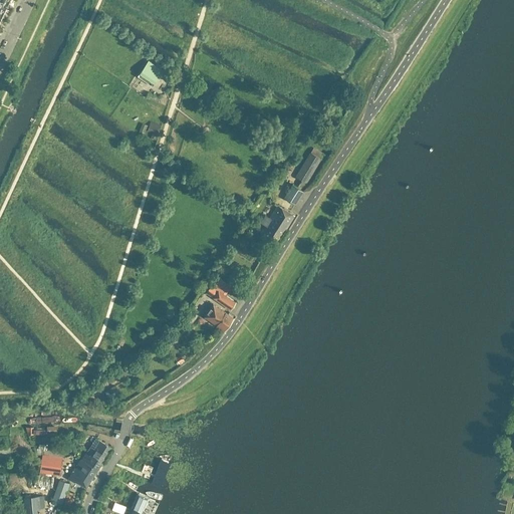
[(164,70),(148,60),(138,76),(153,86),(164,70)]
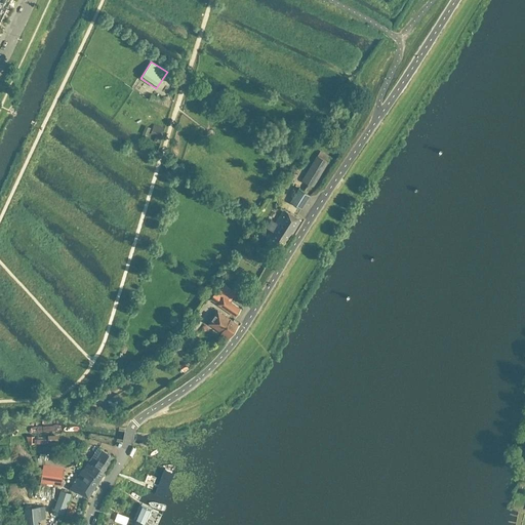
[(152,127),(151,136),(162,137),(163,129),(152,127)]
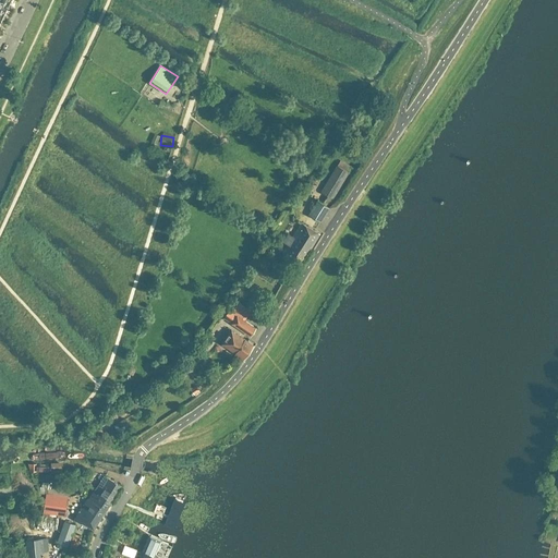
[(320,222),(329,208),(327,207),(348,172),(336,165),(318,194),(325,198),(322,204),(317,201),(308,215),(320,222)]
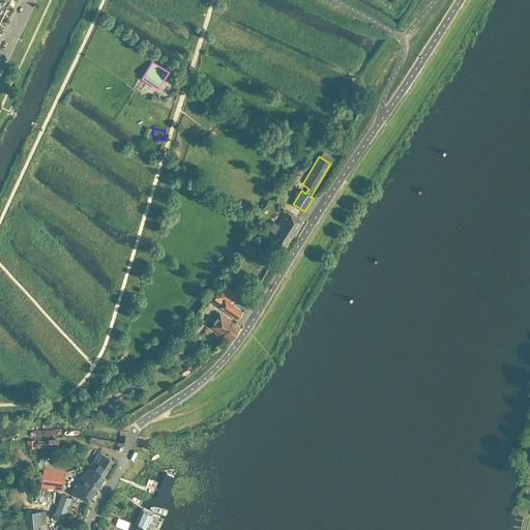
[(286,252),(303,223),(286,212),(277,227),(272,224),(269,230),(273,232),(268,241),(286,252)]
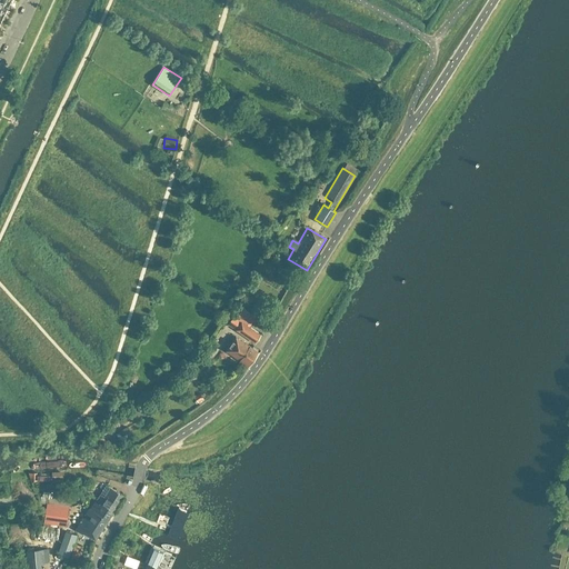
[(249,328),(257,317),(243,308),(231,327),(236,330),(255,343),(260,336),(249,328)]
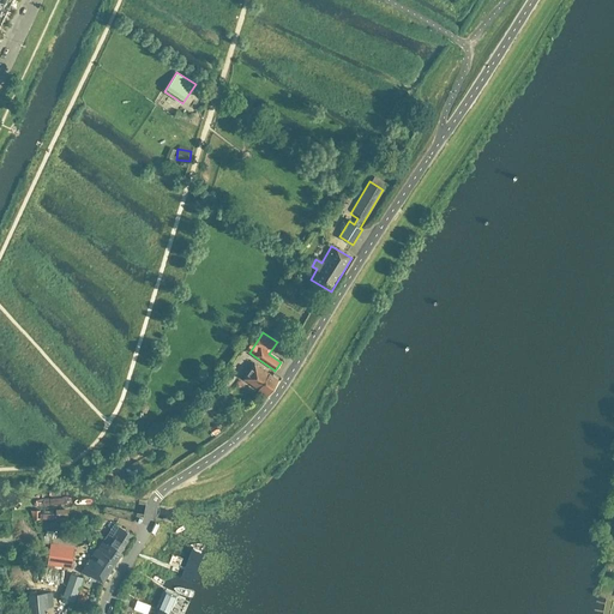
[(278,380),(254,363),(244,379),(268,395),(278,380)]
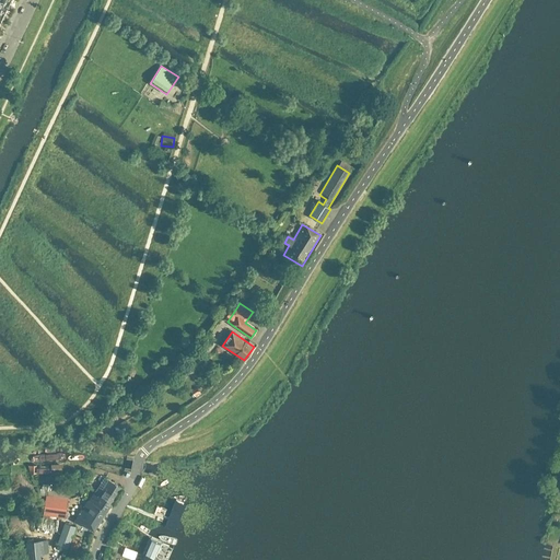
[(197,388),(191,392),(195,397),(200,394),(197,388)]
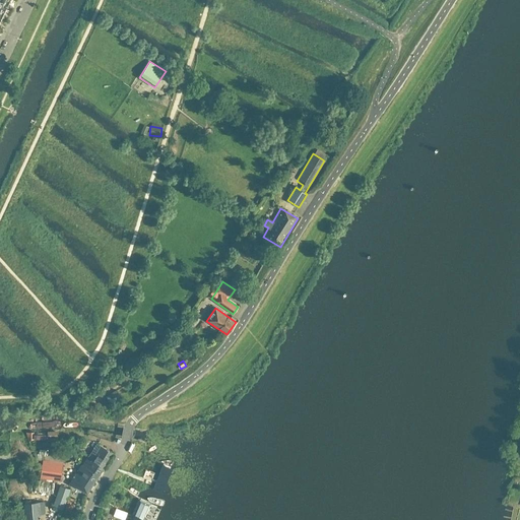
[(111,404),(122,398),(117,390),(106,396),(111,404)]
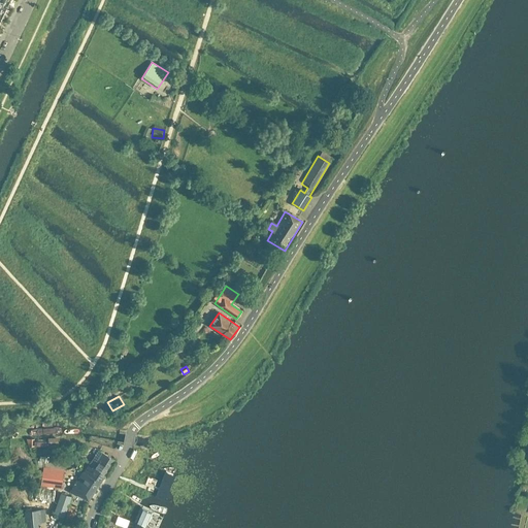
[(48,437),(48,448),(59,448),(59,437),(48,437)]
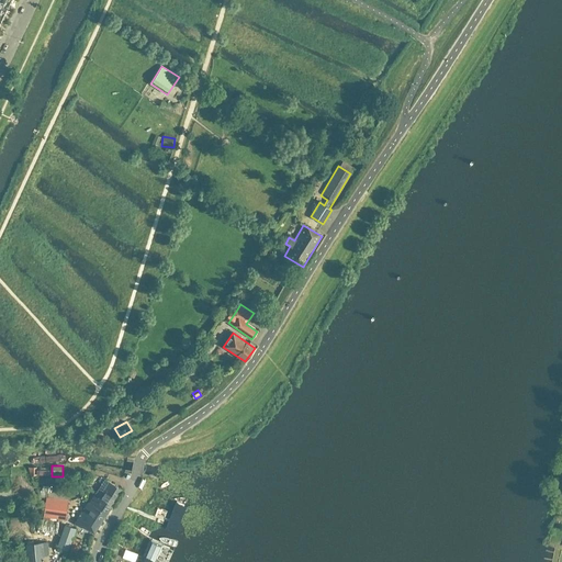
[(110,507),(122,489),(104,480),(91,501),(108,512),(110,507)]
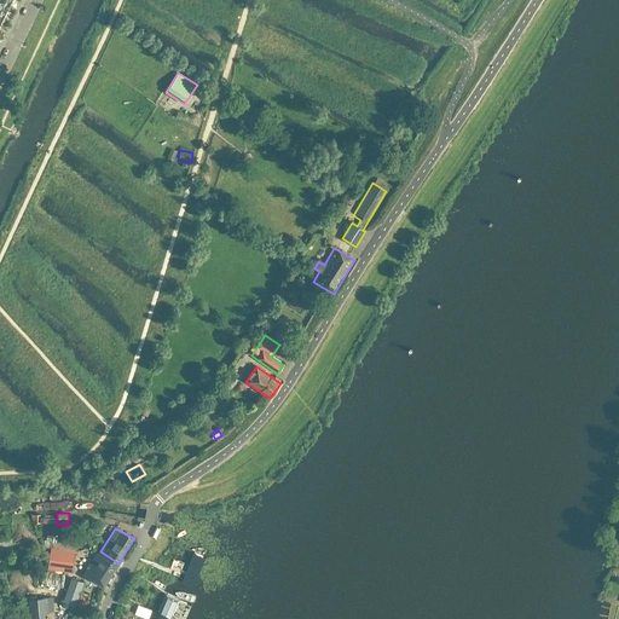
[(73,573),(75,553),(77,538),(73,538),(73,536),(59,534),(59,536),(55,536),(46,534),(44,548),(51,548),(45,585),(59,588),(62,572),(73,573)]
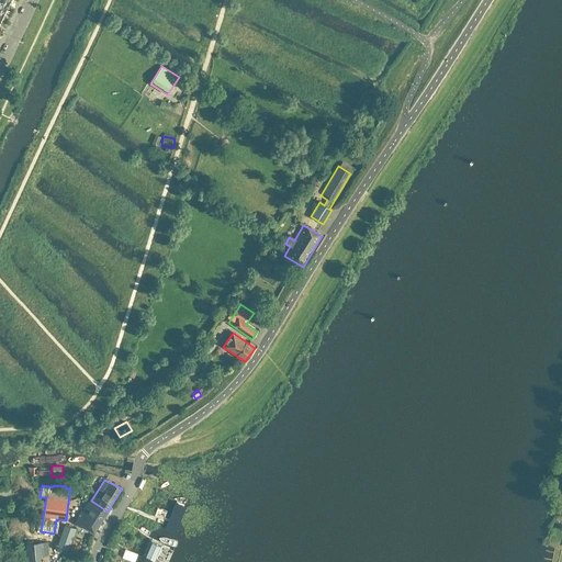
[(10,489),(0,490),(0,499),(11,498),(10,489)]
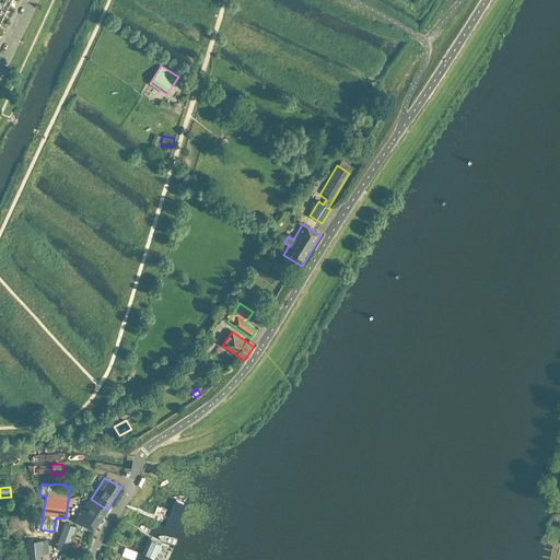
[(94,532),(107,510),(91,499),(89,501),(74,522),(81,526),(82,524),(94,532)]
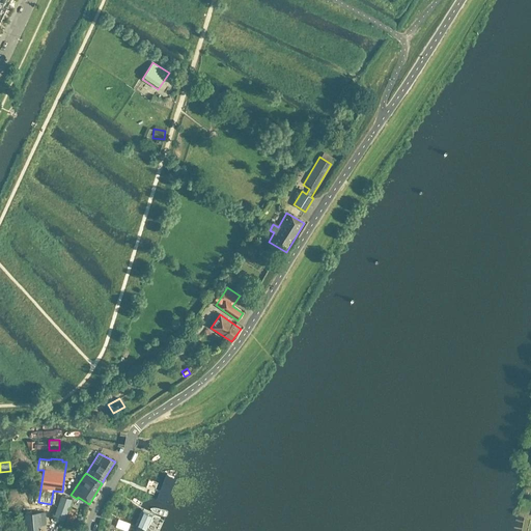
[(165,504),(175,479),(166,475),(156,500),(165,504)]
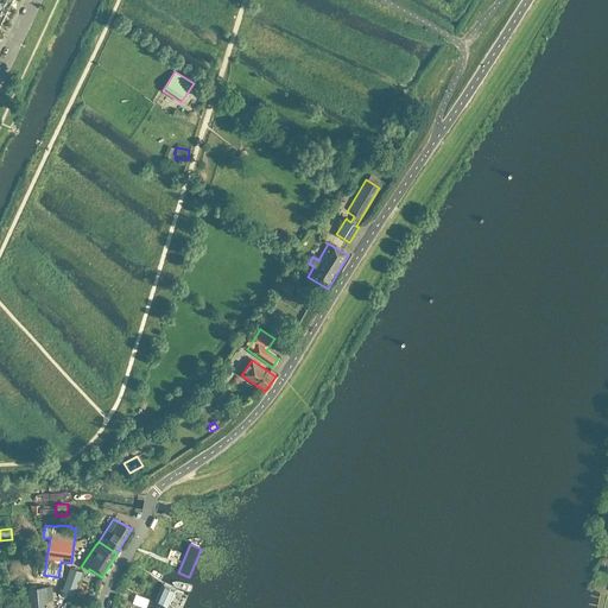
[(70,568),(62,591),(74,596),(82,572),(70,568)]
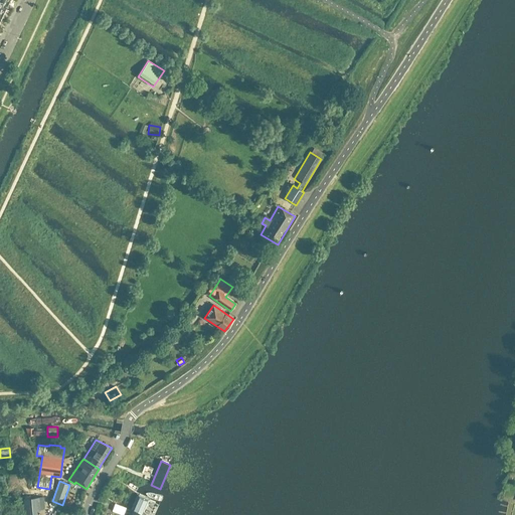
[(144,514),(151,498),(142,495),(133,514),(144,514)]
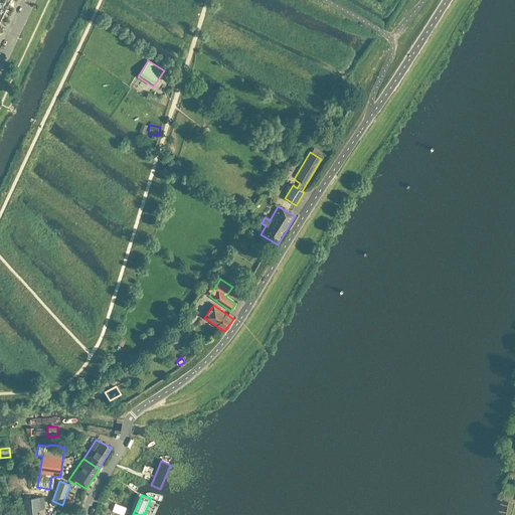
[(23,502),(24,512),(35,511),(35,501),(23,502)]
